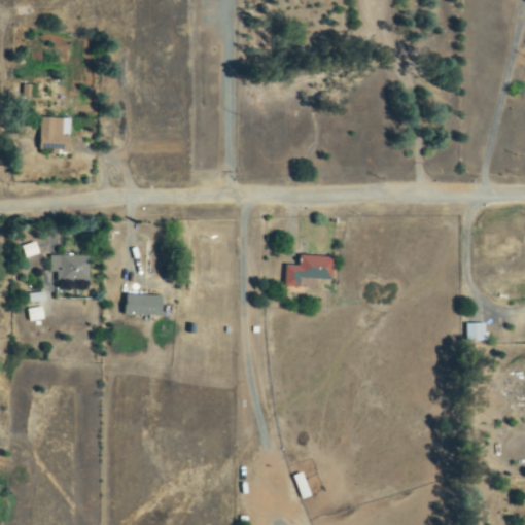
[(72,117),(42,117),(41,149),(71,150),(72,117)]
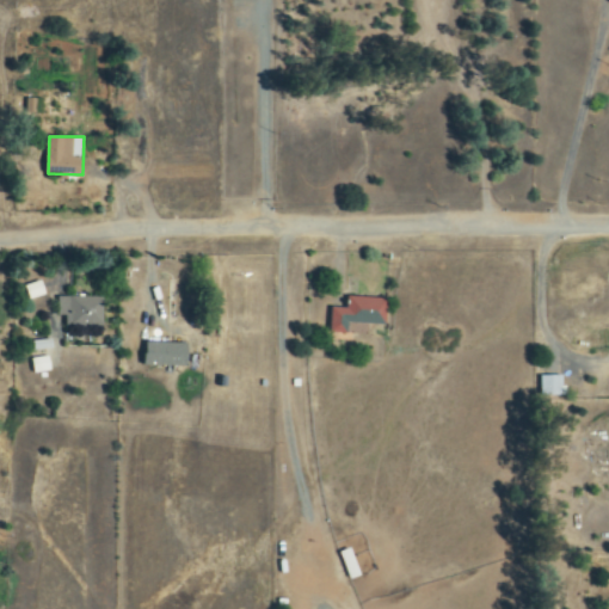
[(104,296),(60,296),(60,315),(67,315),(67,334),(91,334),(91,326),(104,326),(104,296)]
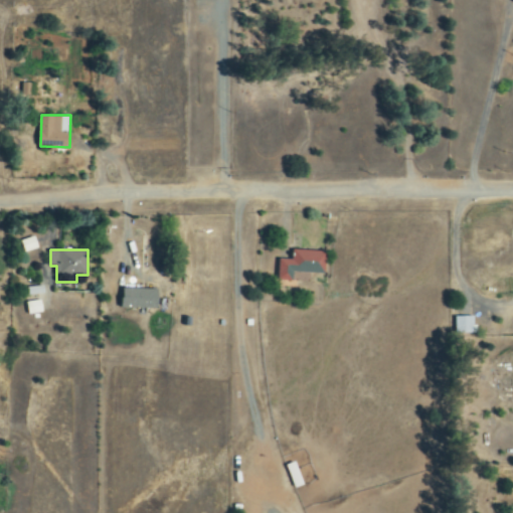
[(294,272),(327,273),(328,250),(294,249),(294,259),(280,258),(279,280),(294,281),(294,272)]
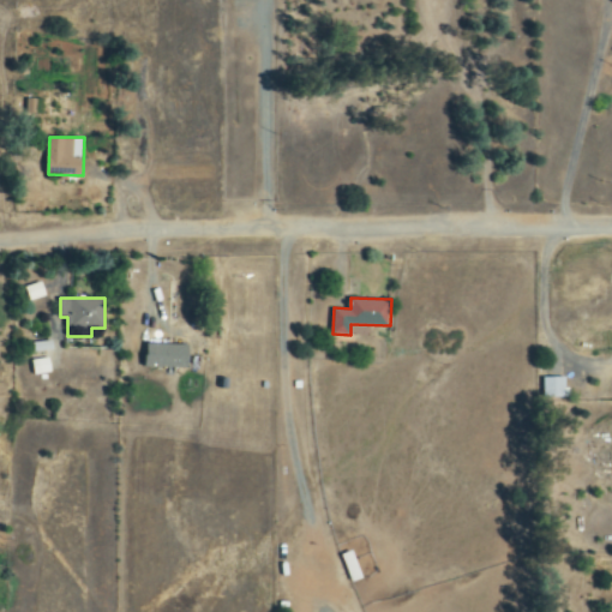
[(190,345),(148,343),(147,367),(190,369),(190,345)]
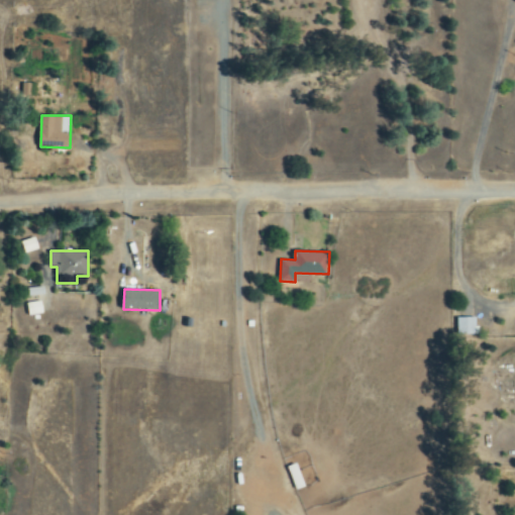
[(43,312),(41,300),(26,303),(29,315),(43,312)]
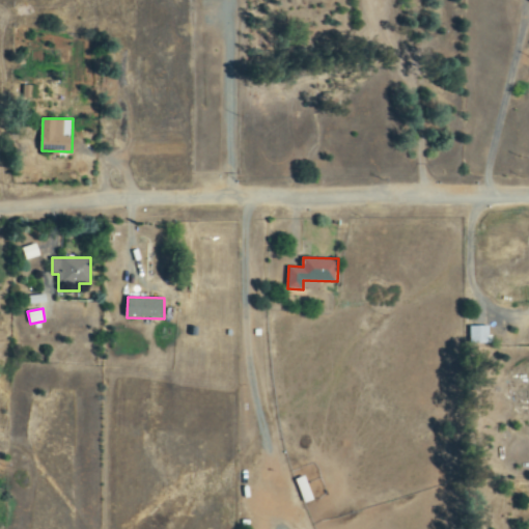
[(492,326),(471,326),(471,343),(492,343),(492,326)]
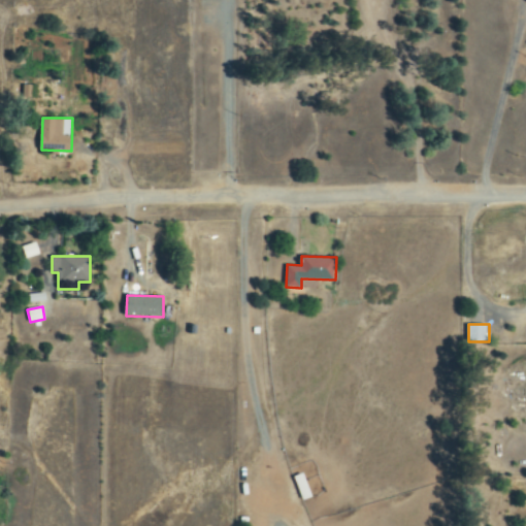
All buildings are outlined.
